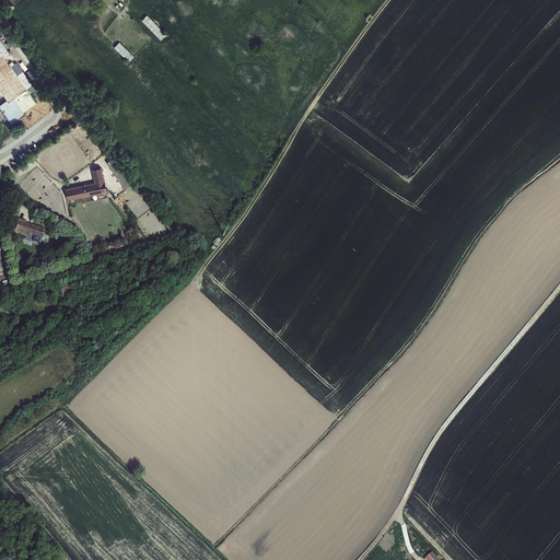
[(148,14),(142,20),(162,39),(167,33),(148,14)]
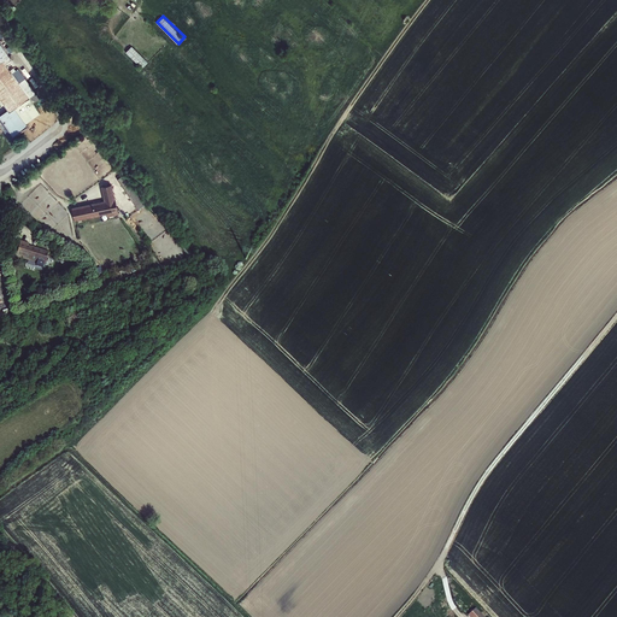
[(50,112),(42,105),(45,103),(50,100),(45,94),(37,84),(31,89),(18,70),(24,65),(5,40),(0,42),(0,84),(10,100),(9,101),(21,116),(7,125),(18,139),(25,150),(30,145),(29,144),(43,134),(40,130),(54,119),(50,112)]
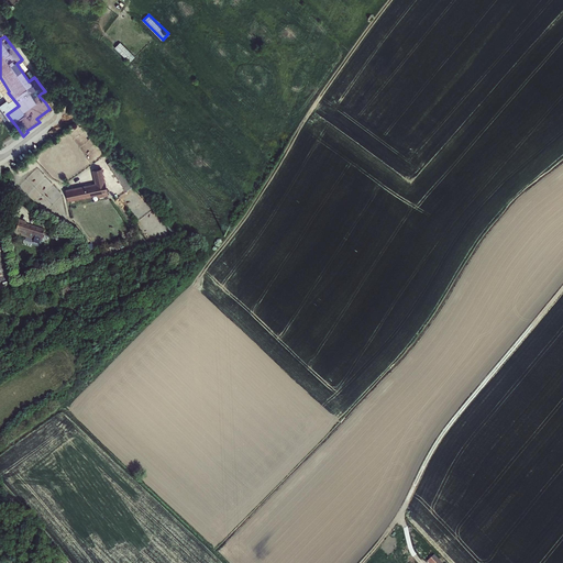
[(116,47),(131,62),(136,55),(121,42),(116,47)]
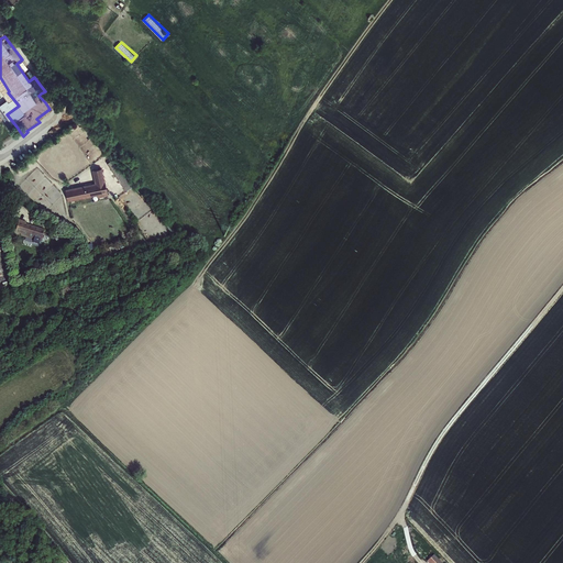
[(66,189),(68,200),(107,192),(102,168),(92,170),(96,184),(66,189)]
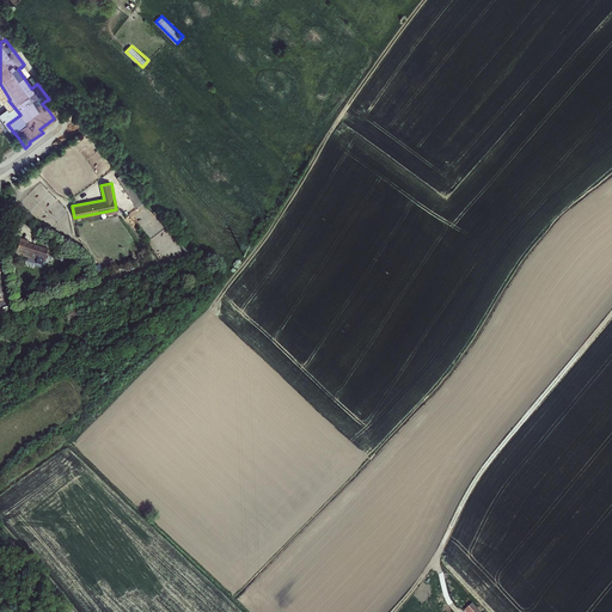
[(44,263),(48,250),(18,240),(16,248),(11,245),(7,255),(14,257),(16,255),(37,261),(36,263),(42,265),(43,262),(44,263)]
